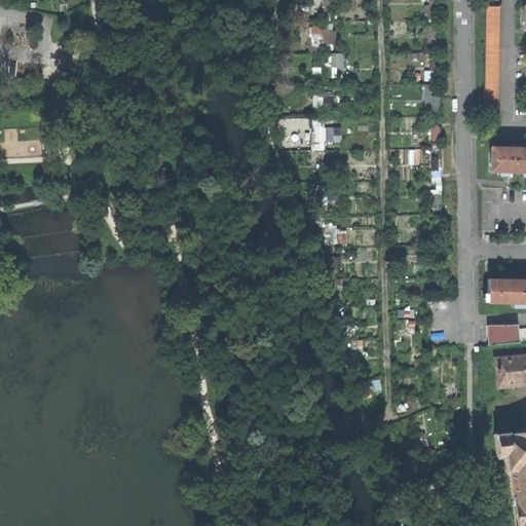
[(426,0),(427,8),(435,8),(435,0),(426,0)]
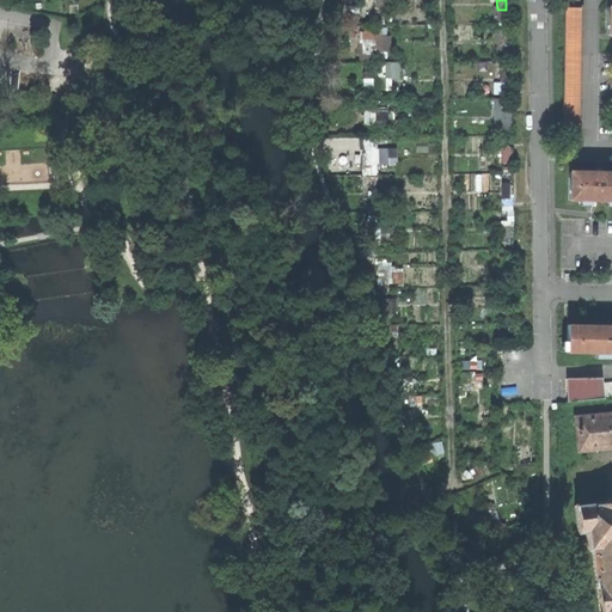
[(563,128),(580,129),(582,6),(564,6),(563,128)]
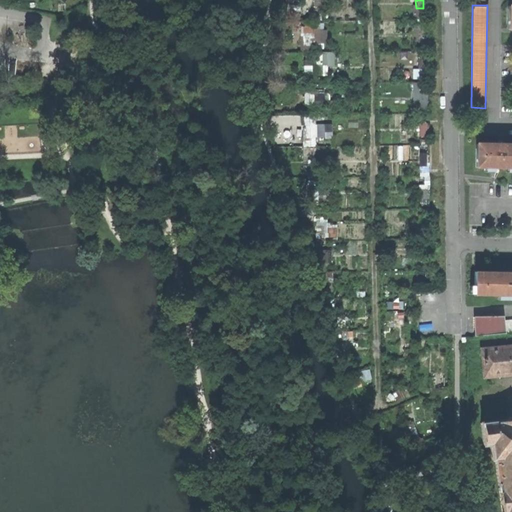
[(417,42),(426,42),(425,22),(416,22),(417,42)]
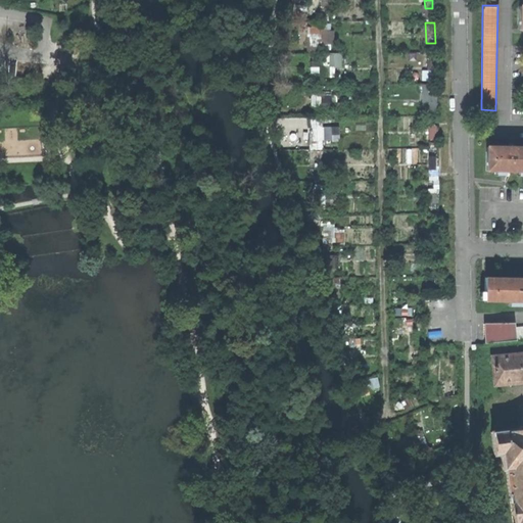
[(320,30),(320,37),(320,43),(329,43),(329,31),(320,30)]
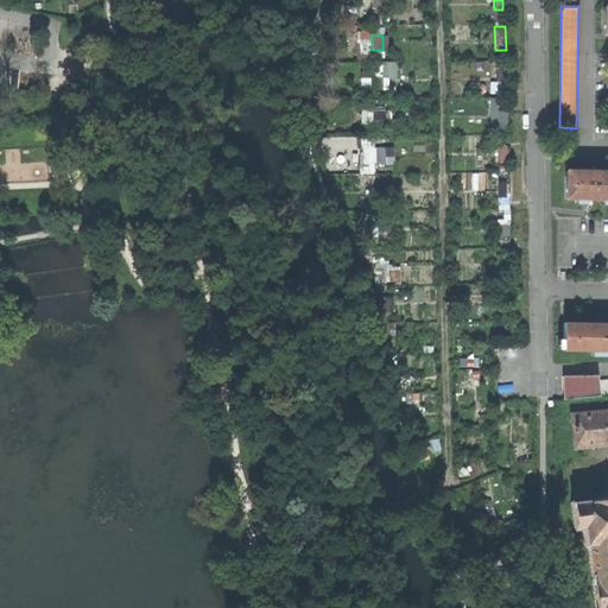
[(355,59),(372,59),(372,50),(372,43),(355,43),(355,59)]
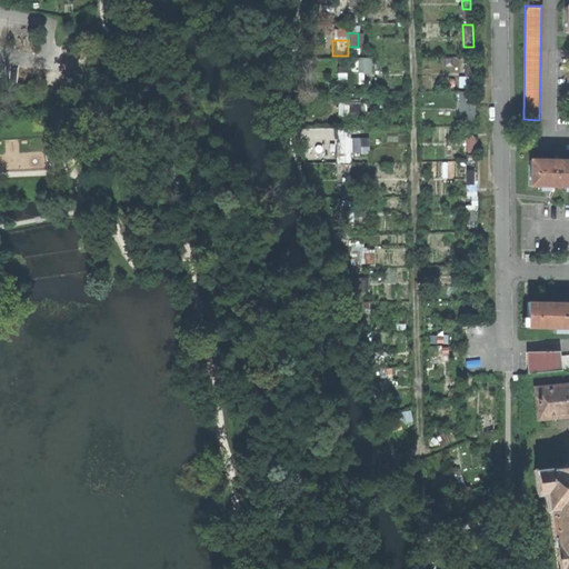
[(353,57),(353,72),(372,72),(372,57),(353,57)]
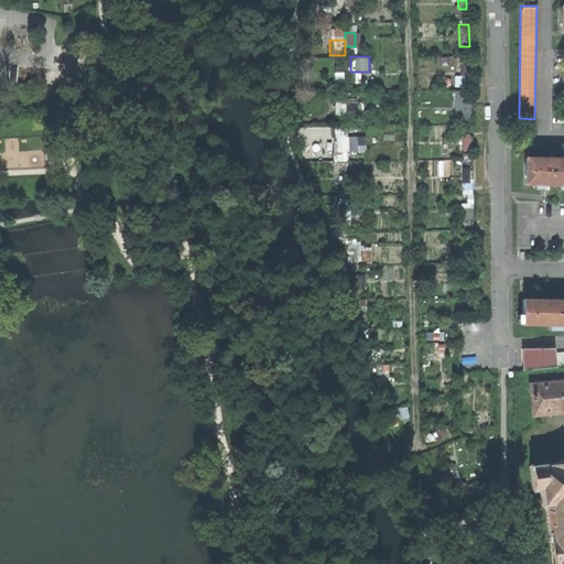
[(328,77),(343,77),(343,64),(328,64),(328,77)]
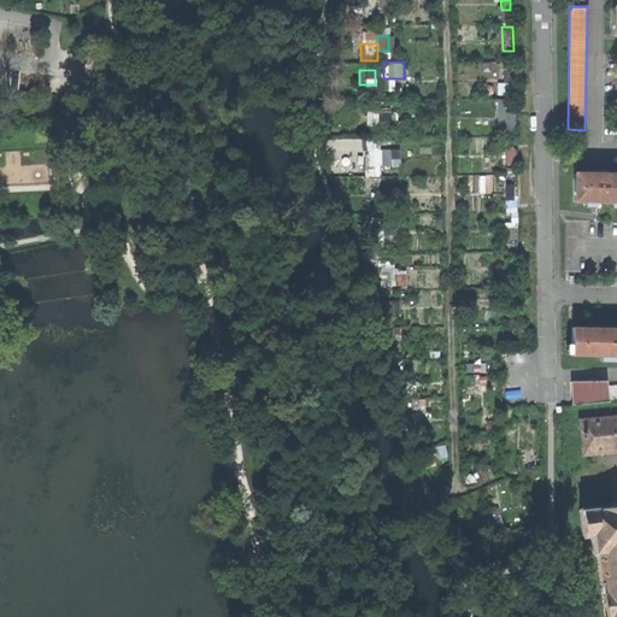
[(358,118),(375,118),(375,101),(358,101),(358,118)]
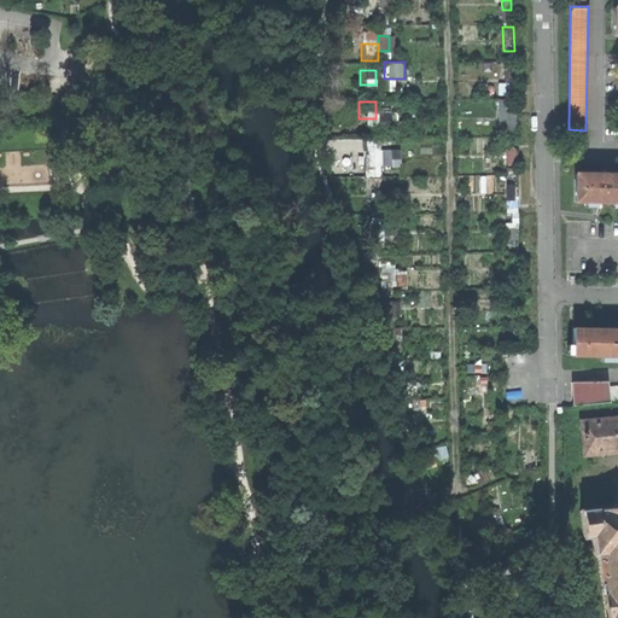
[(365,174),(378,174),(378,147),(380,147),(379,140),(365,139),(363,146),(362,146),(361,169),(365,170),(365,174)]
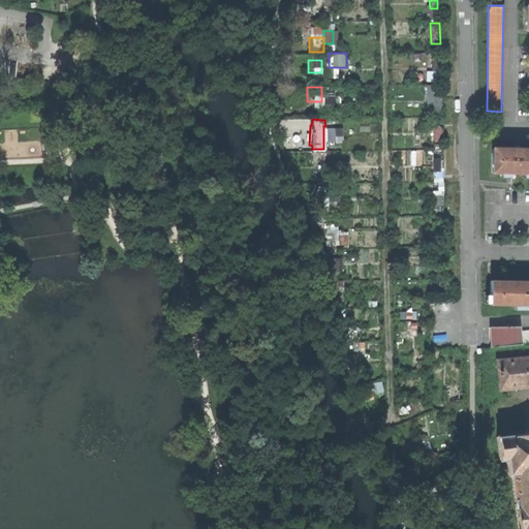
[(431,141),(440,141),(440,126),(432,126),(431,141)]
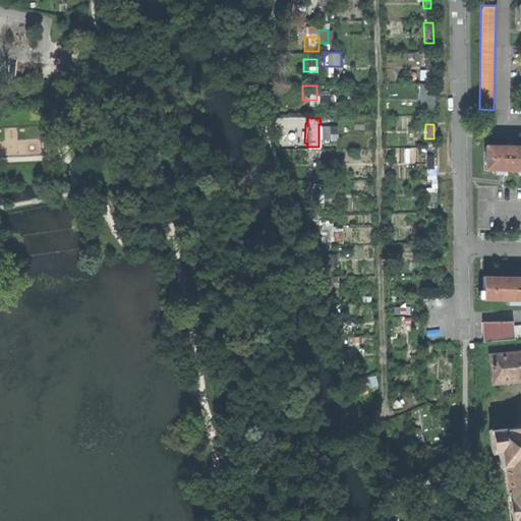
[(485,169),(520,169),(520,147),(514,147),(514,146),(509,146),(506,146),(506,147),(485,147),(485,169)]
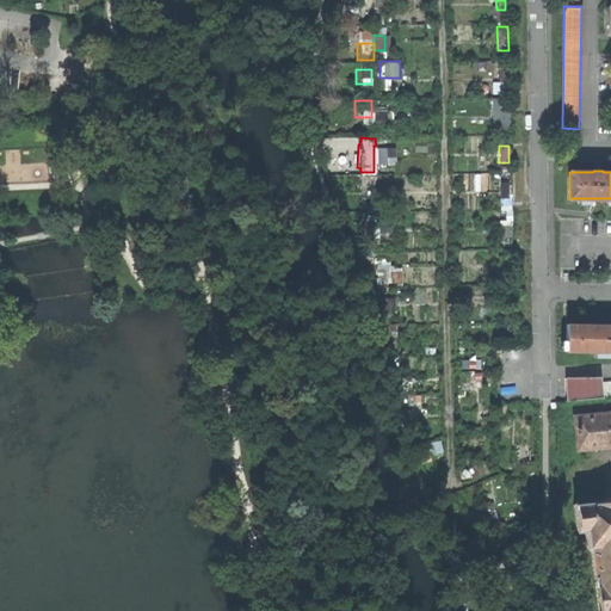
[(390,186),(377,186),(377,197),(390,197),(390,186)]
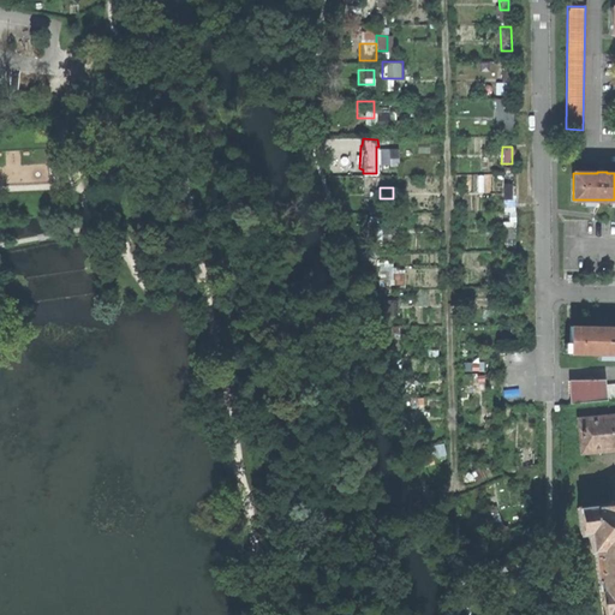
[(502,237),(512,237),(512,231),(513,231),(513,213),(508,213),(508,221),(502,221),(502,237)]
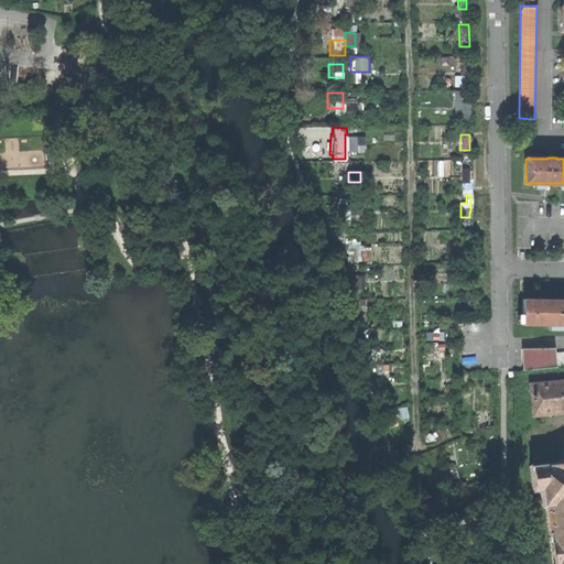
[(463,255),(472,255),(472,236),(463,236),(463,255)]
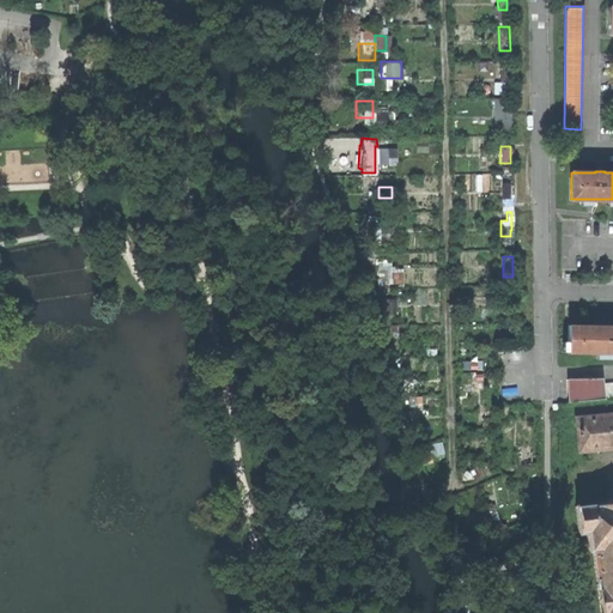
[(501,311),(510,311),(510,301),(513,301),(513,296),(501,295),(501,299),(496,299),(496,308),(501,308),(501,311)]
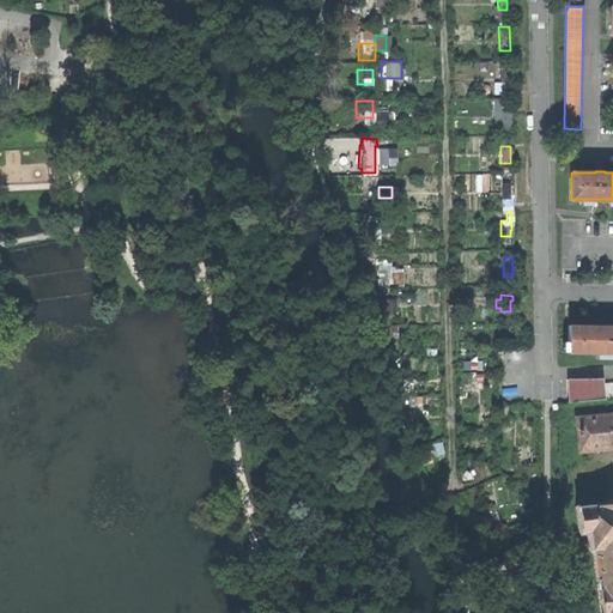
[(569,352),(612,352),(612,329),(570,329),(569,352)]
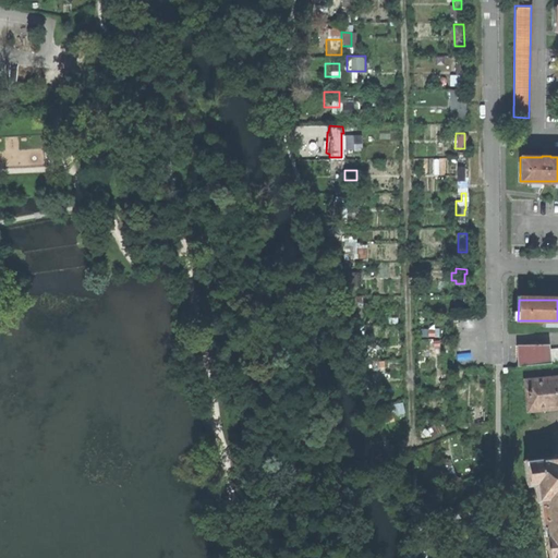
[(456,318),(466,318),(466,304),(456,303),(456,318)]
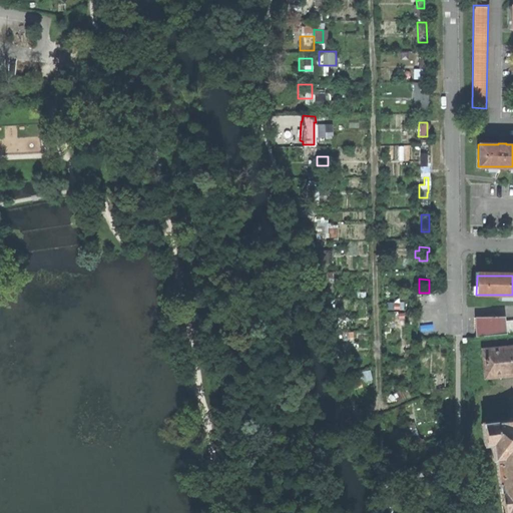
[(416,319),(431,319),(431,311),(416,311),(416,319)]
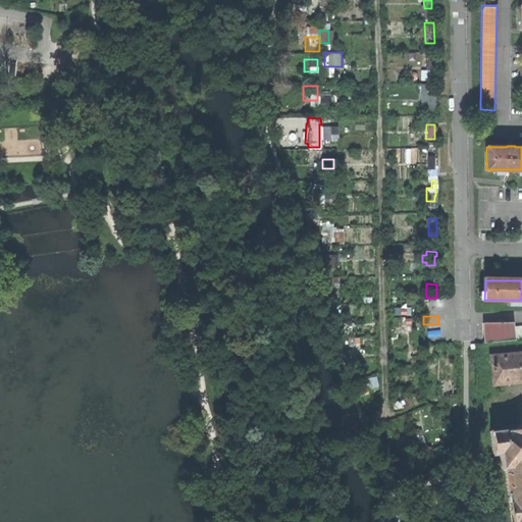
[(521,338),(521,325),(508,326),(510,341),(521,338)]
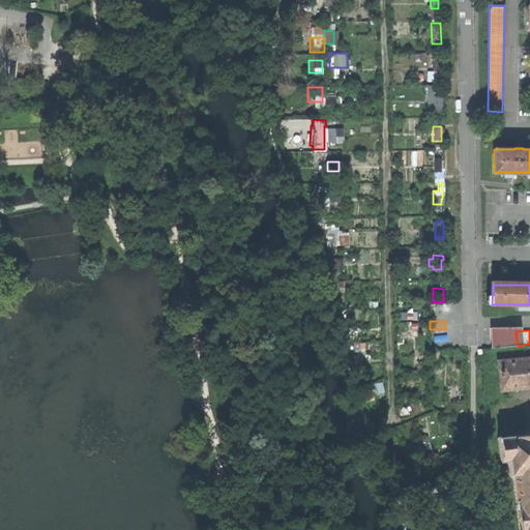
[(434,366),(443,365),(443,354),(434,354),(434,366)]
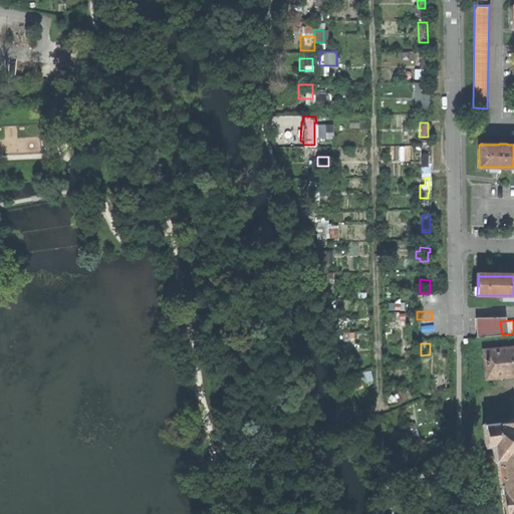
[(486,378),(513,375),(513,345),(484,349),(486,378)]
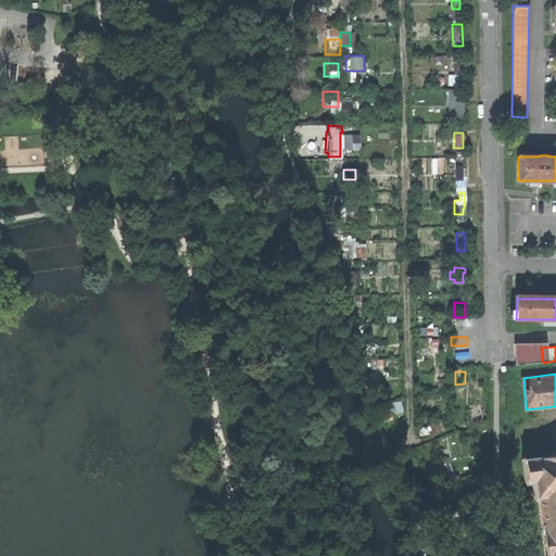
[(386,390),(401,389),(399,375),(383,376),(386,390)]
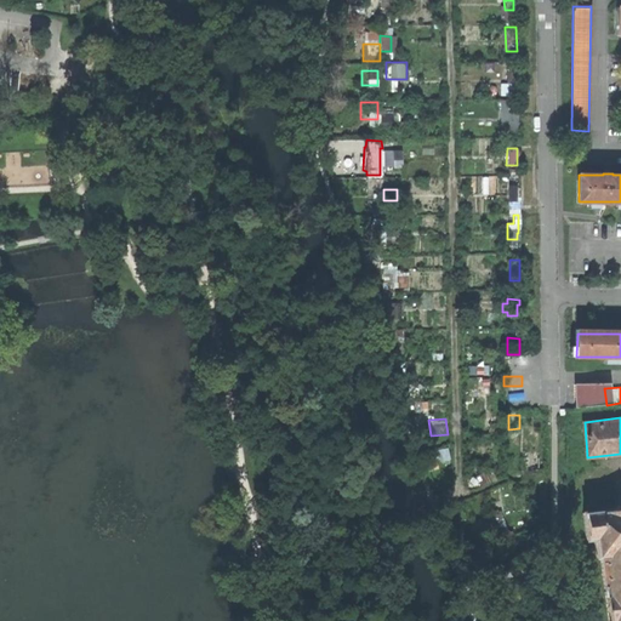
[(620,620),(620,505),(617,506),(617,508),(584,512),(587,539),(596,539),(597,556),(602,556),(609,620),(620,620)]
